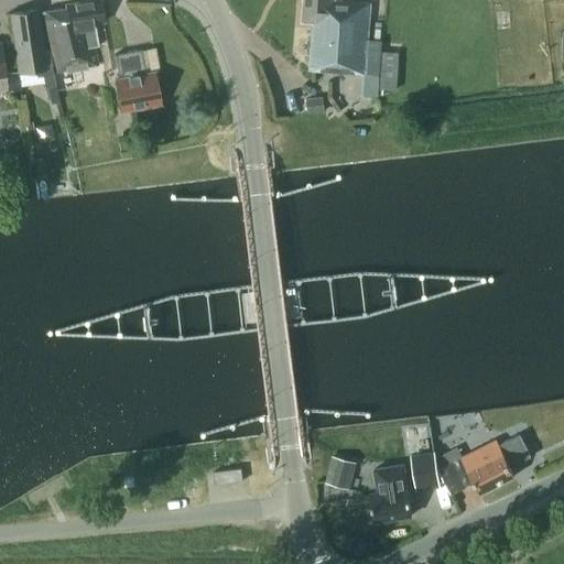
[(98,45),(95,23),(105,21),(100,0),(91,0),(65,3),(66,8),(41,11),(44,35),(54,72),(98,65),(94,46),(98,45)]
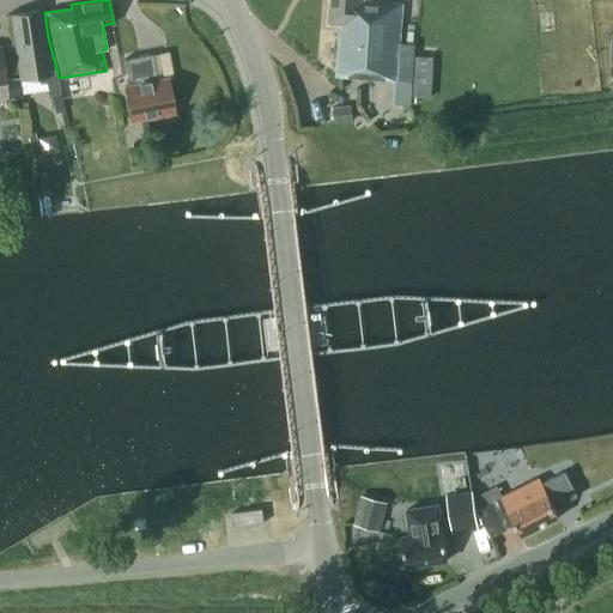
[(364,0),(363,0),(331,0),(329,23),(340,24),(337,76),(359,78),(396,80),(402,2),(364,0)]
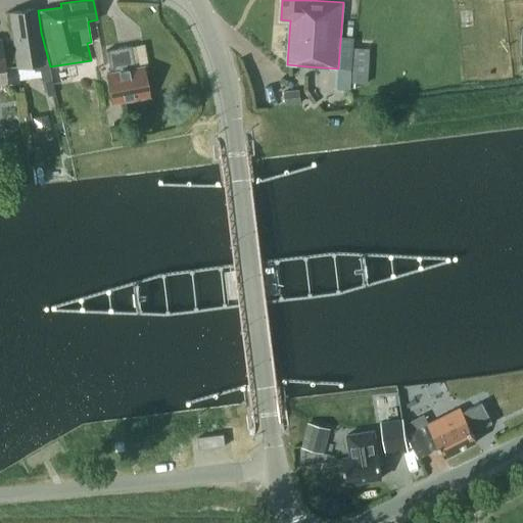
[(8,12),(6,12),(10,38),(12,37),(17,67),(33,64),(34,70),(40,69),(42,80),(51,78),(47,62),(42,63),(35,8),(9,12),(8,12)]
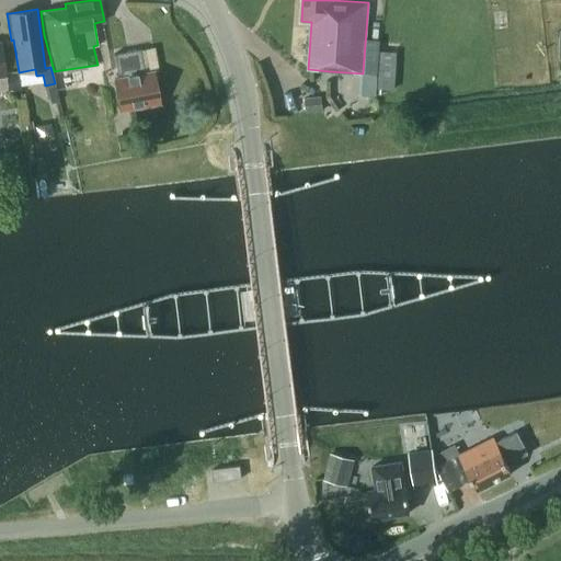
[(149,114),(152,113),(155,112),(156,110),(157,106),(158,104),(159,103),(153,71),(145,72),(140,49),(114,54),(118,78),(114,78),(119,111),(140,107),(142,110),(145,113),(149,114)]
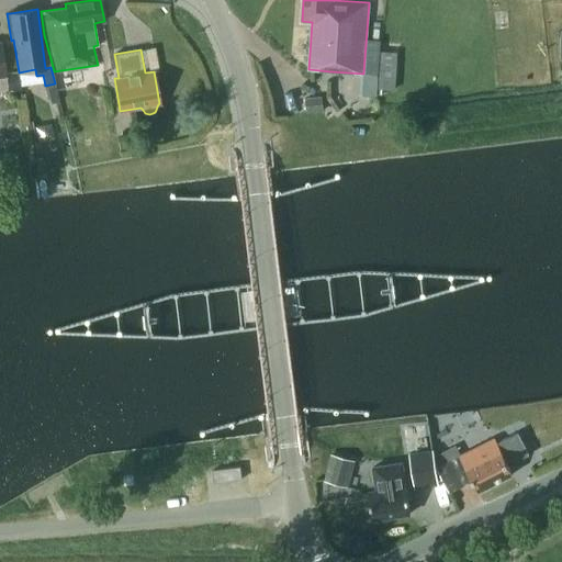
[(7,72),(9,91),(21,90),(18,72),(18,71),(7,72)]
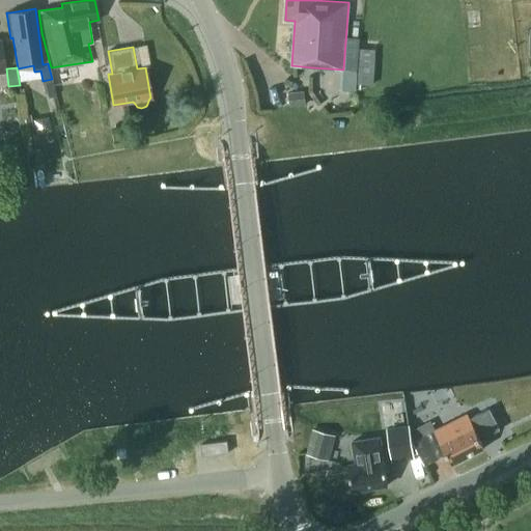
[(52,79),(43,81),(46,93),(48,92),(55,90),(52,79)]
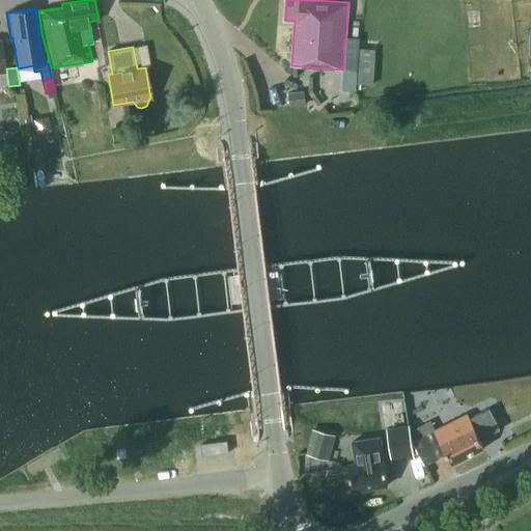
[(304,90),(288,91),(290,106),(306,105),(304,90)]
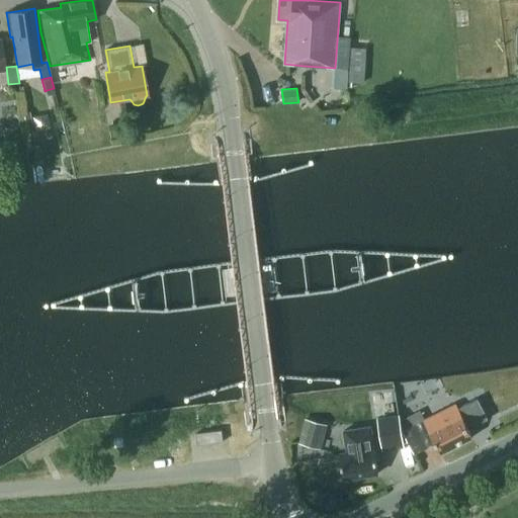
[(252,175),(220,179),(221,185),(253,181),(252,175)]
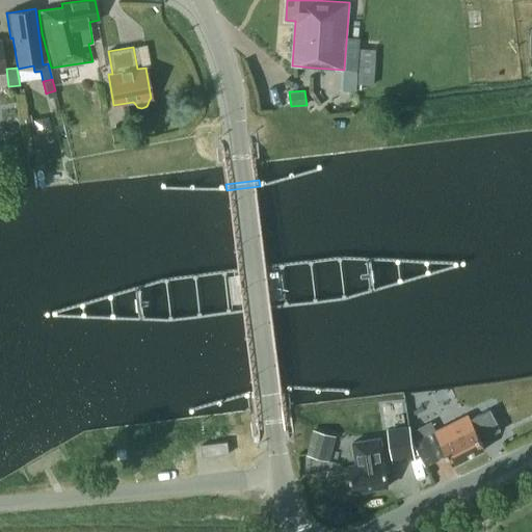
[(232,275),(228,276),(232,310),(236,310),(264,306),(264,302),(285,299),(281,267),(259,270),(260,272),(232,275)]
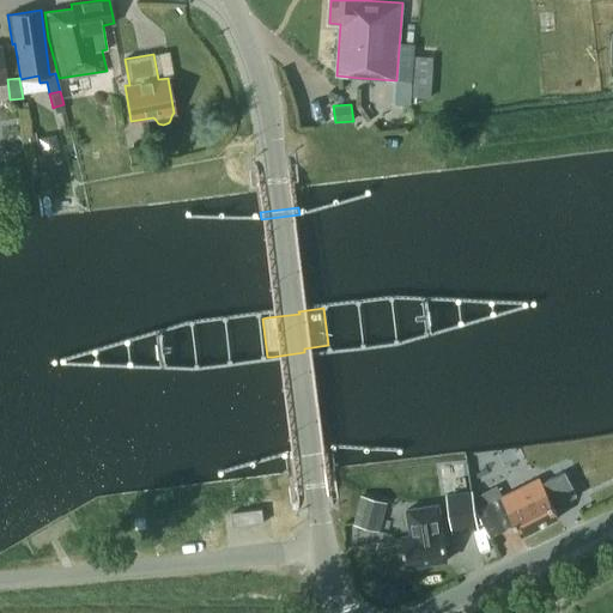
[(328,444),(290,450),(291,456),(329,451),(328,444)]
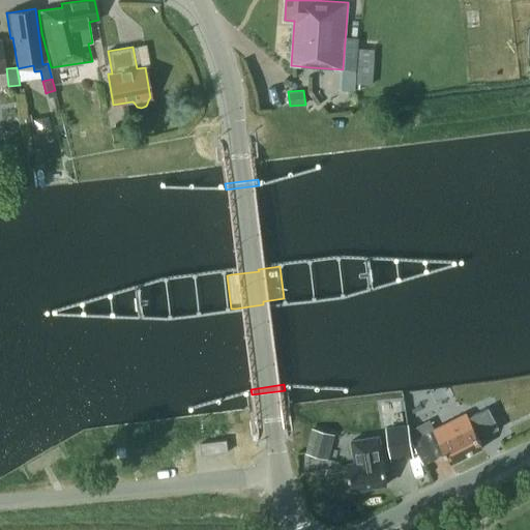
[(451,463),(483,446),(467,413),(434,430),(430,421),(411,431),(412,441),(424,464),(446,453),(451,463)]
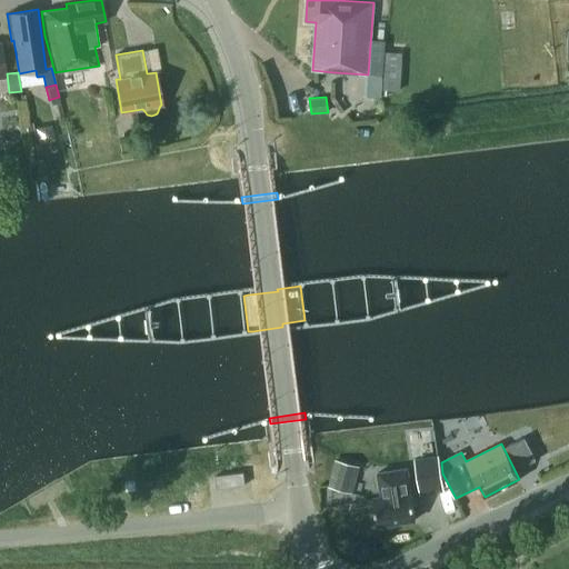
[(416,462),(420,491),(443,488),(438,458),(416,462)]
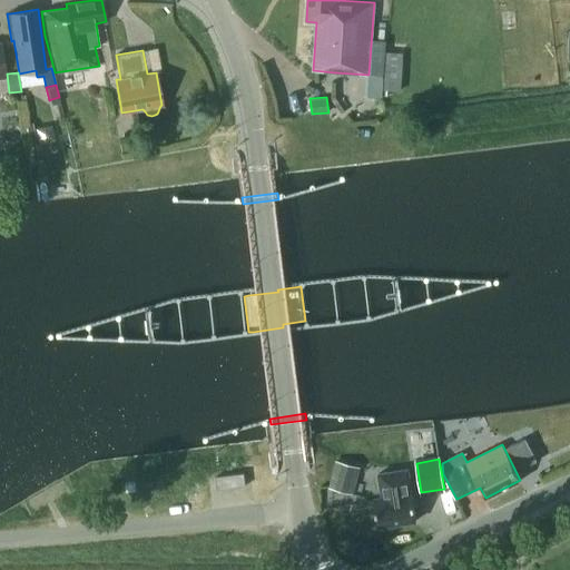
[(328,488),(350,493),(356,465),(336,460),(328,488)]
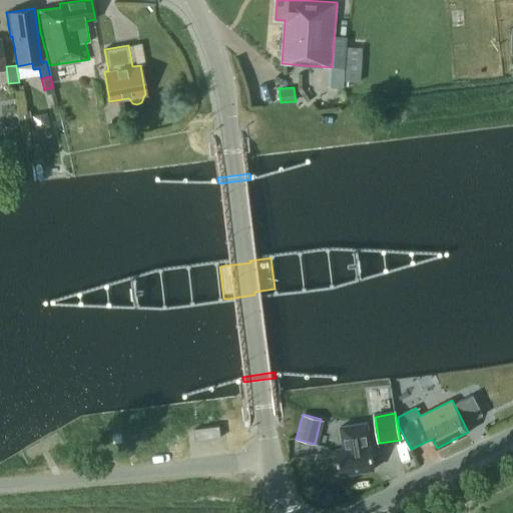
[(340,474),(375,468),(368,422),(341,426),(344,448),(337,449),(340,474)]
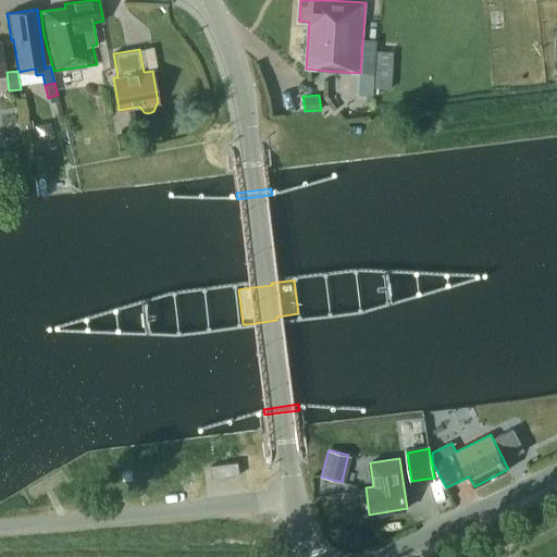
[(238,461),(211,466),(212,478),(240,473),(238,461)]
